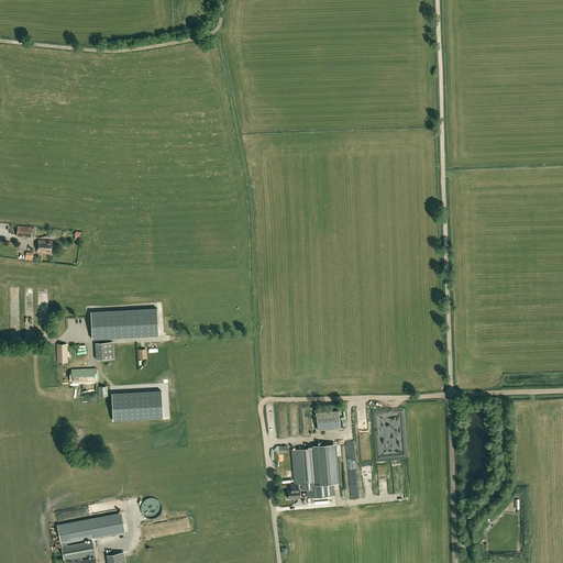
[(31,238),(32,228),(18,227),(17,236),(31,238)]
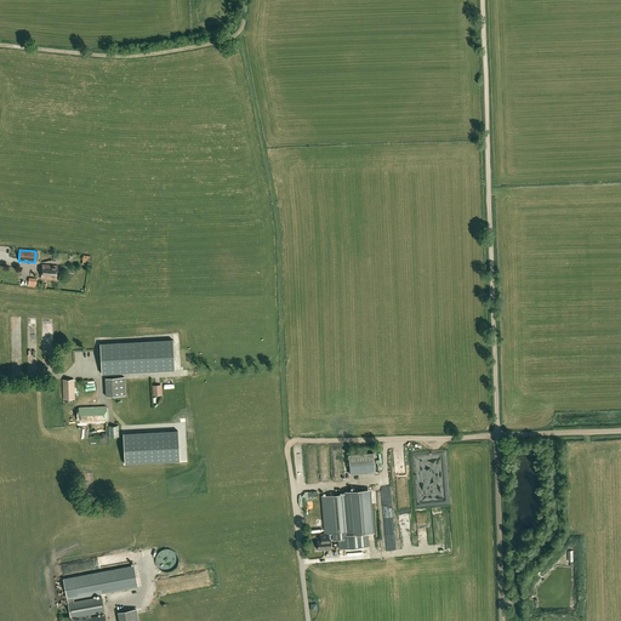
[(57,279),(57,266),(41,265),(41,278),(57,279)]
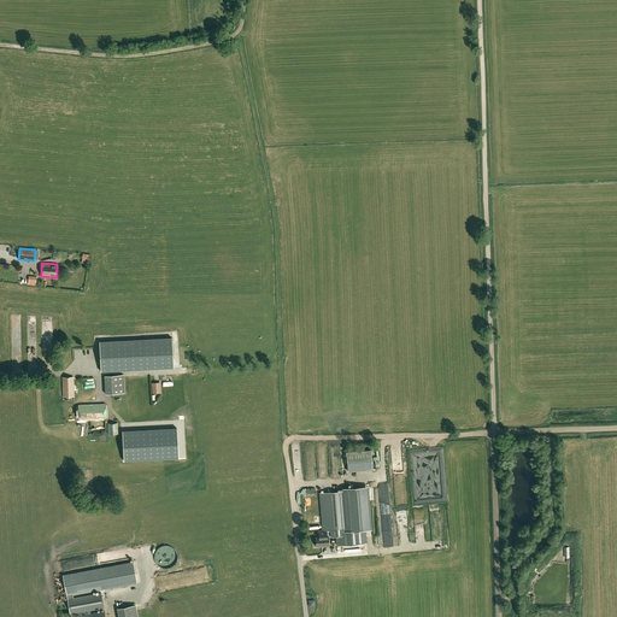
[(23,331),(12,331),(13,347),(19,347),(19,356),(23,356),(23,331)]
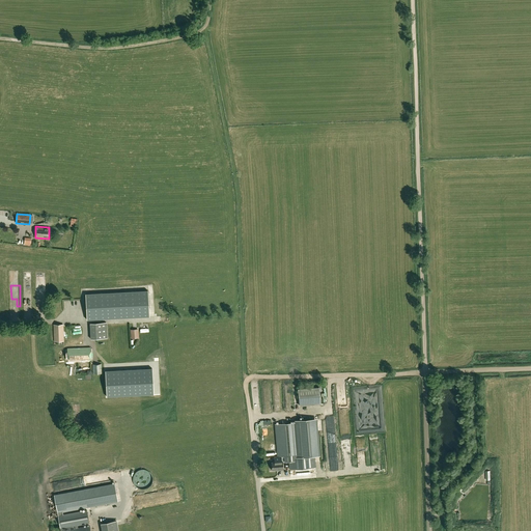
[(148,290),(86,294),(87,319),(149,316),(148,290)]
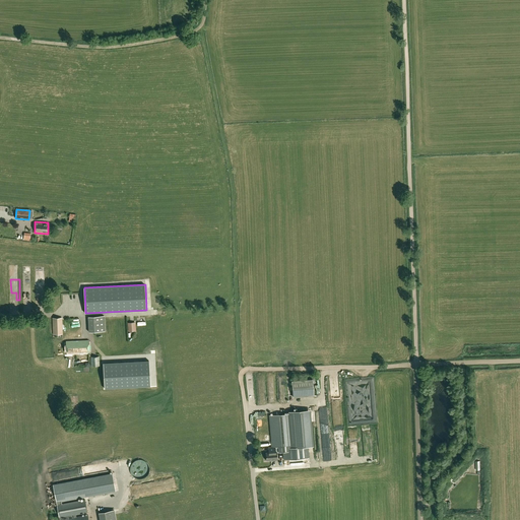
[(105,331),(104,316),(88,317),(89,332),(105,331)]
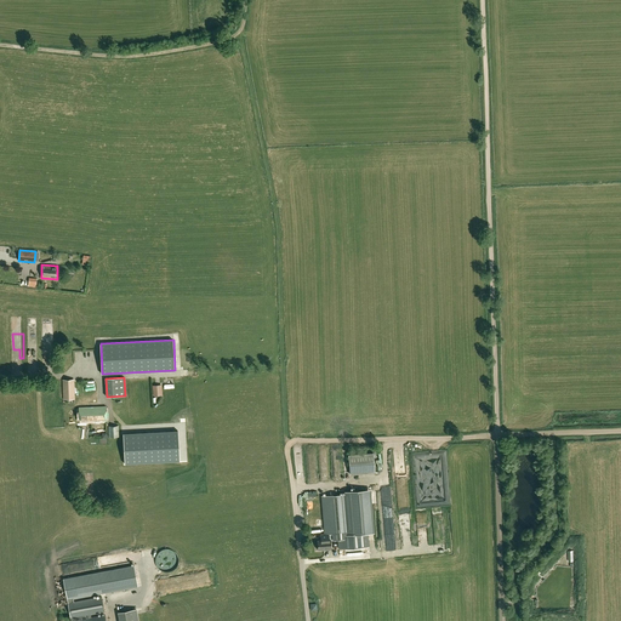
[(63,399),(74,399),(74,380),(63,380),(63,399)]
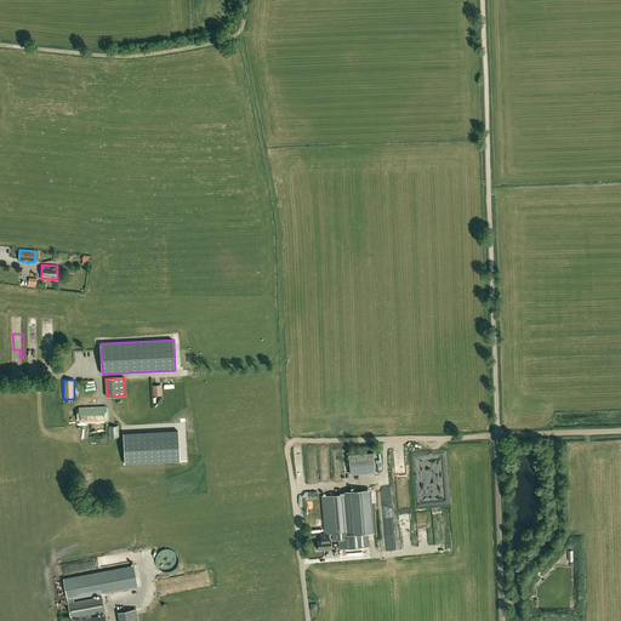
[(107,421),(106,406),(79,408),(80,422),(107,421)]
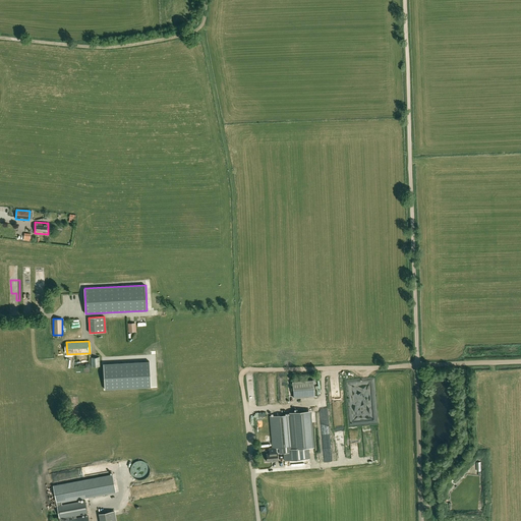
[(100,366),(100,357),(91,357),(91,367),(100,366)]
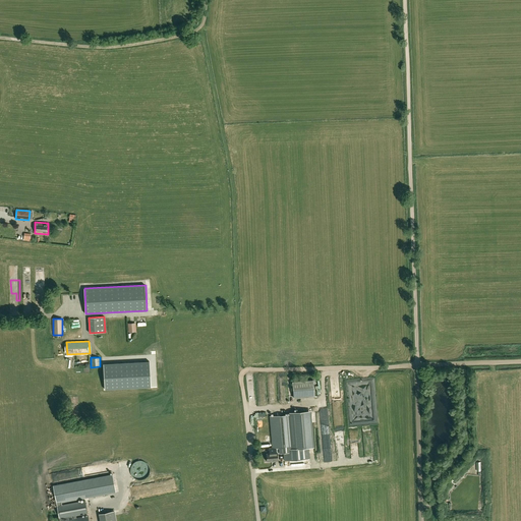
[(150,361),(104,364),(105,390),(151,387),(150,361)]
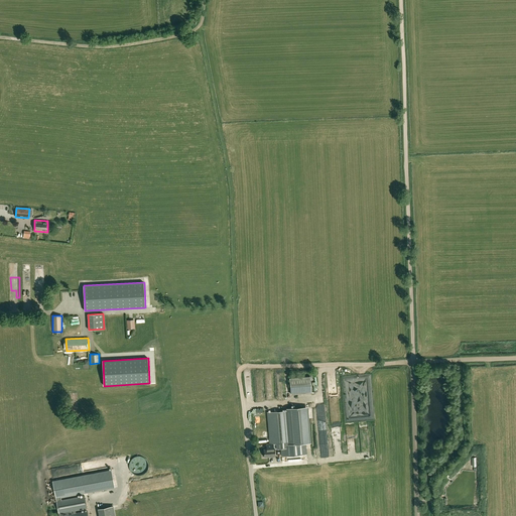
[(310,377),(289,378),(291,394),(311,393),(310,377)]
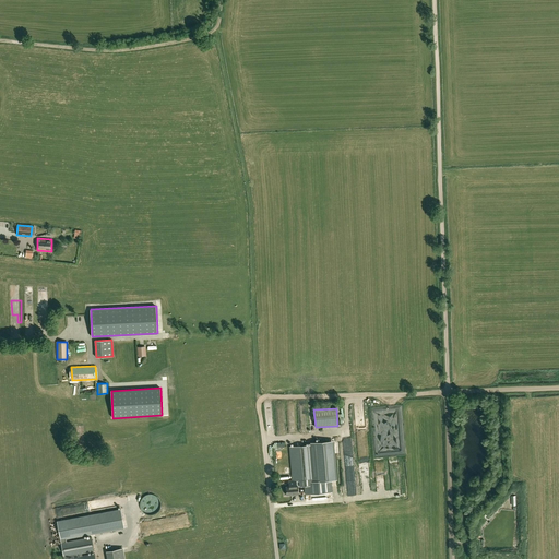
[(310,445),(289,447),(293,480),(300,480),(300,486),(305,485),(305,494),(332,491),(331,479),(328,441),(309,443),(310,445)]
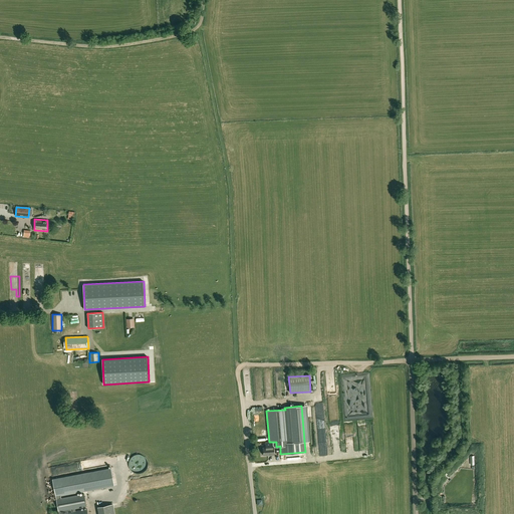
[(266,447),(263,448),(263,455),(270,454),(270,455),(274,455),(273,447),(276,447),(276,442),(269,442),(265,443),(266,447)]
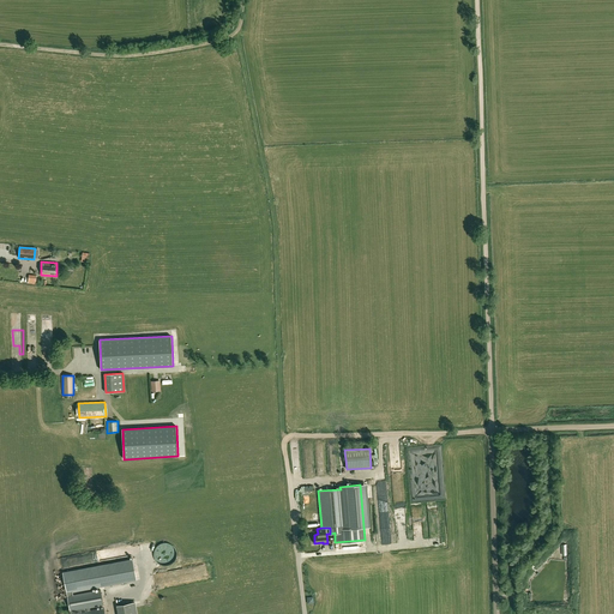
[(157,563),(161,564),(163,565),(167,565),(170,564),(173,563),(175,560),(176,557),(176,553),(176,549),(174,546),(170,543),(167,542),(163,542),(158,545),(156,546),(155,549),(154,553),(154,557),(155,560),(157,563)]
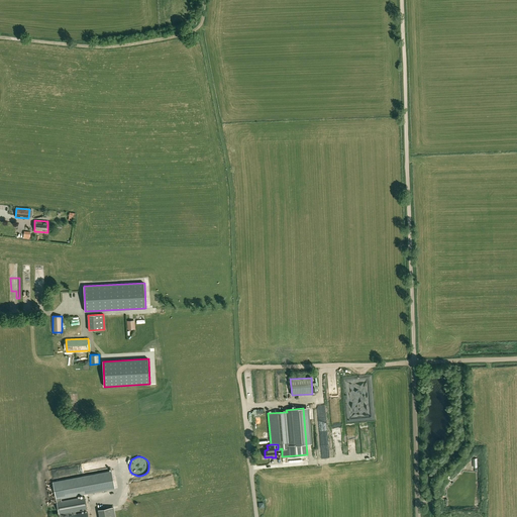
[(56,499),(84,494),(115,489),(112,471),(53,482),(56,499)]
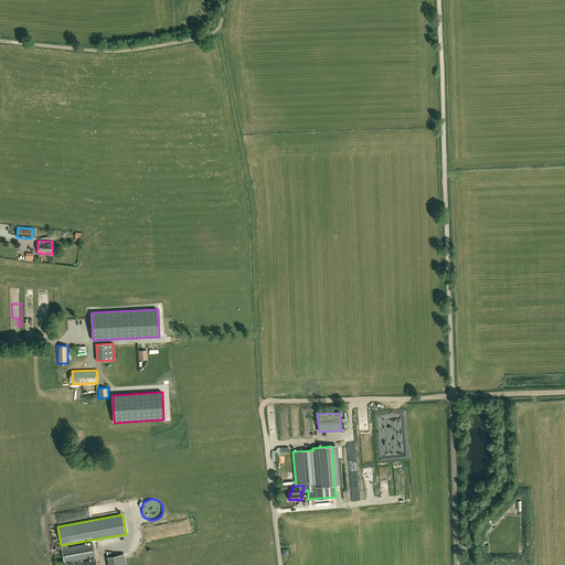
[(95,556),(93,543),(62,548),(64,564),(96,564),(96,560),(83,562),(83,558),(95,556)]
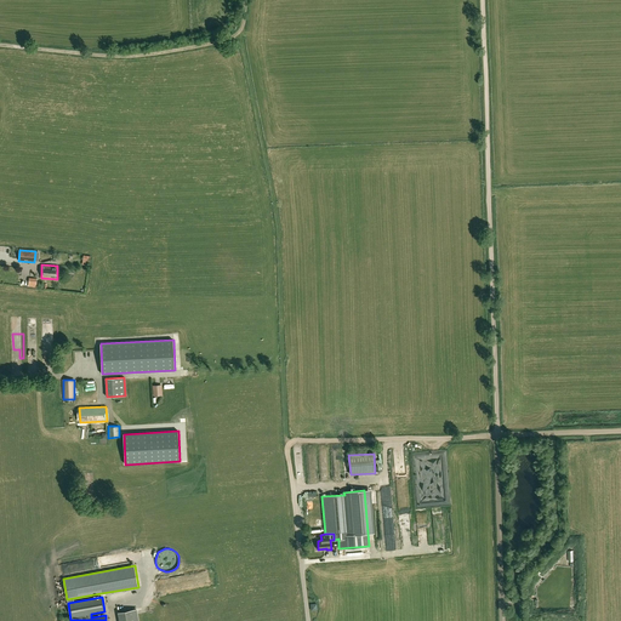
[(118,613),(119,620),(138,620),(136,609),(118,613)]
